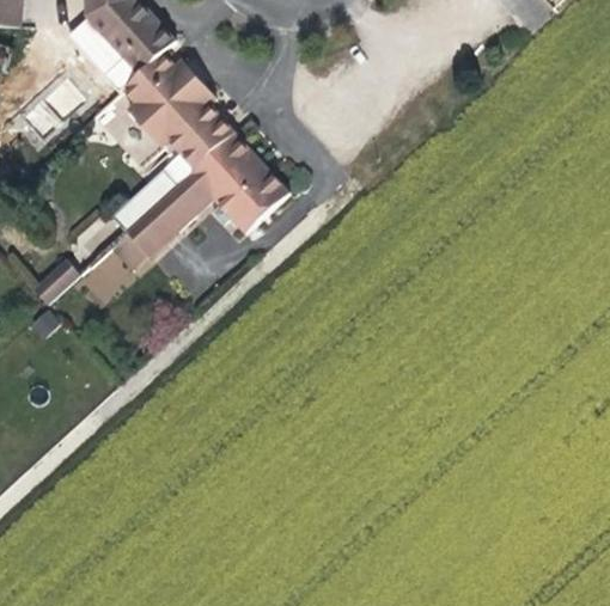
[(0,0),(0,28),(20,29),(22,0),(0,0)]
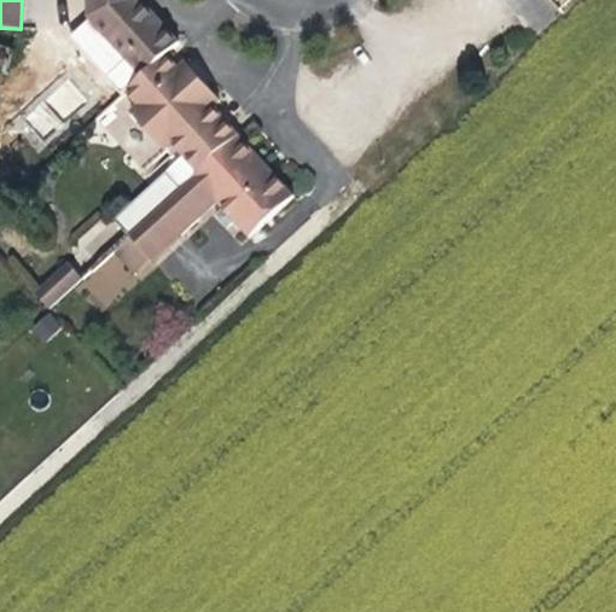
[(164,53),(178,42),(139,0),(86,0),(85,23),(100,42),(86,57),(102,77),(120,63),(129,54),(145,73),(164,53)]
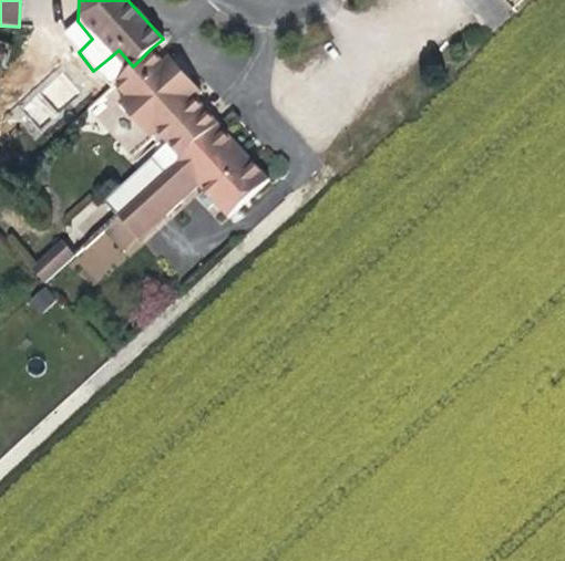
[(167,142),(205,108),(194,96),(201,91),(188,75),(178,82),(161,61),(151,49),(133,66),(123,75),(112,85),(122,96),(117,100),(134,120),(142,113),(157,130),(167,142)]
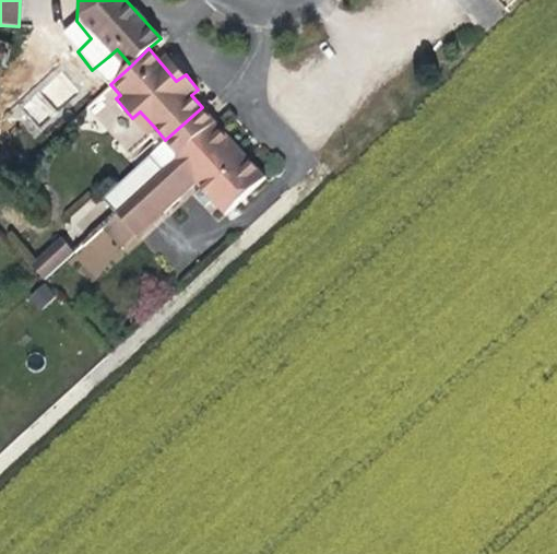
[(108,57),(121,74),(131,66),(117,49),(108,57)]
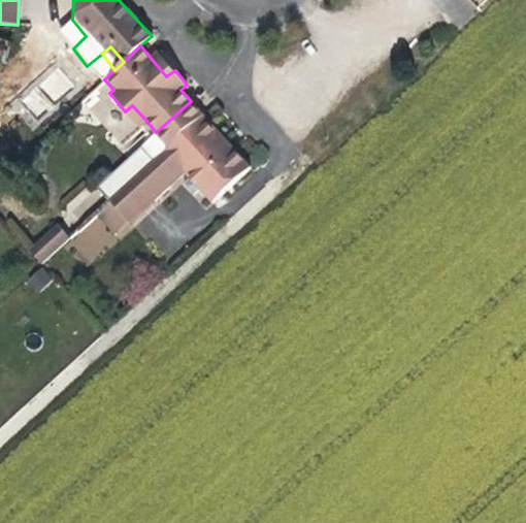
[(158,51),(150,57),(166,76),(175,70),(158,51)]
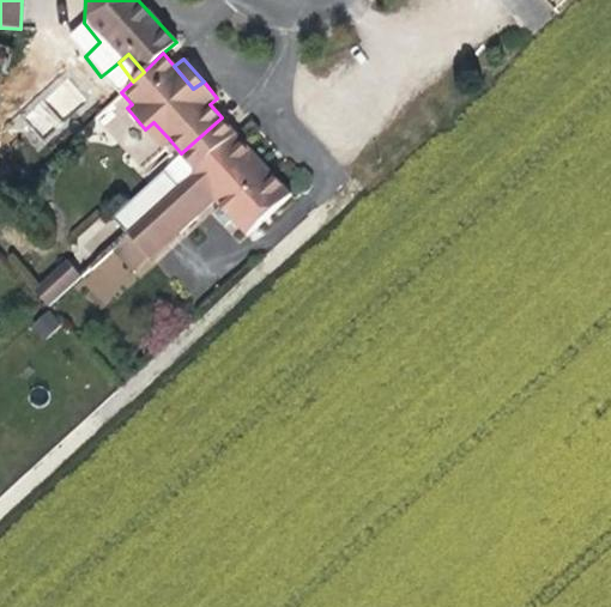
[(194,168),(234,132),(222,117),(181,153),(194,168)]
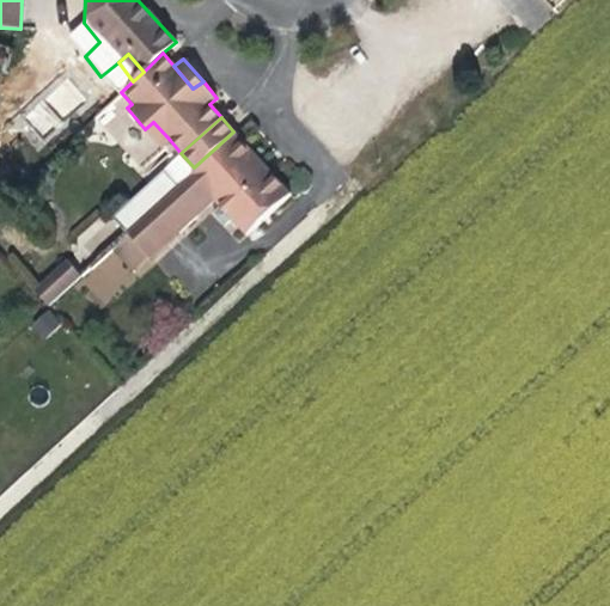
[(153,122),(145,129),(162,148),(170,140),(153,122)]
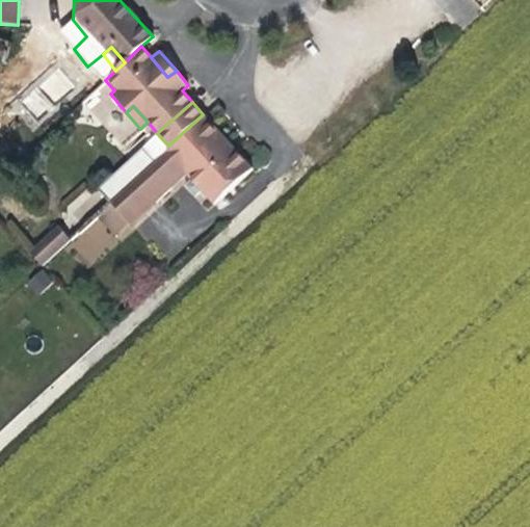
[(252,167),(203,114),(168,146),(154,159),(109,201),(129,222),(169,185),(159,173),(174,160),(185,173),(189,178),(200,190),(211,204),(252,167)]
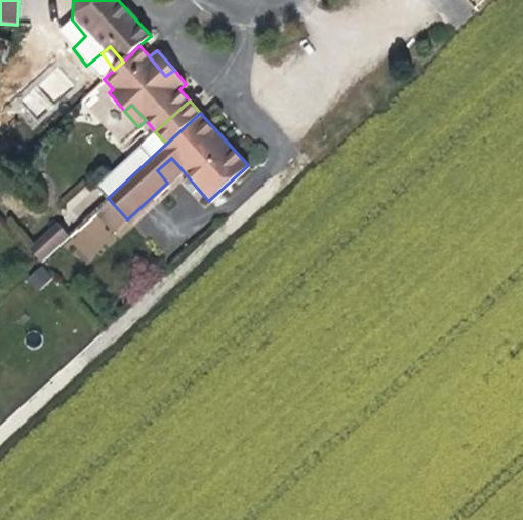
[(152,157),(166,144),(155,131),(142,143),(152,157)]
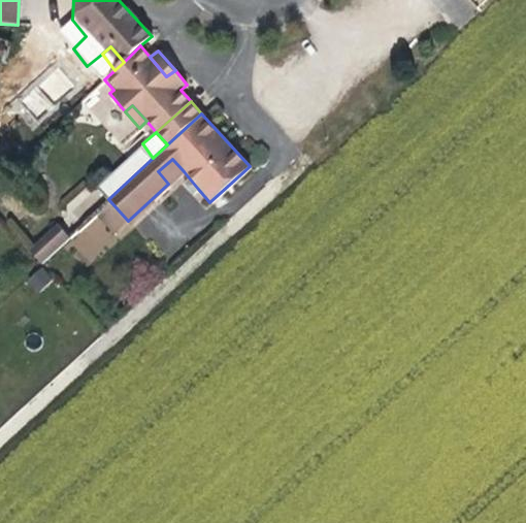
[(96,185),(108,199),(153,158),(142,143),(96,185)]
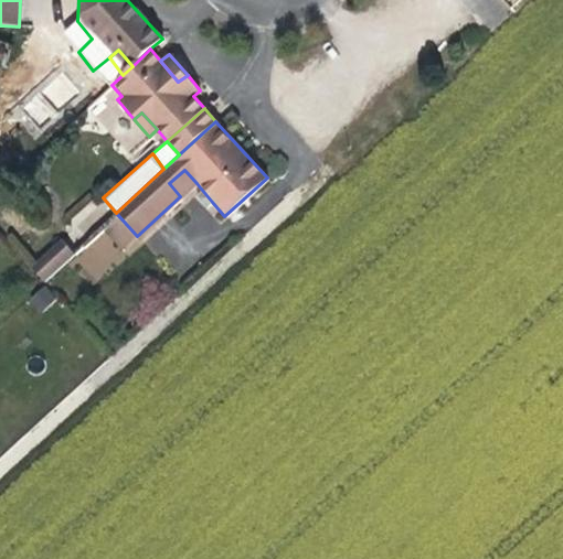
[(169,183),(180,196),(197,183),(184,170),(169,183)]
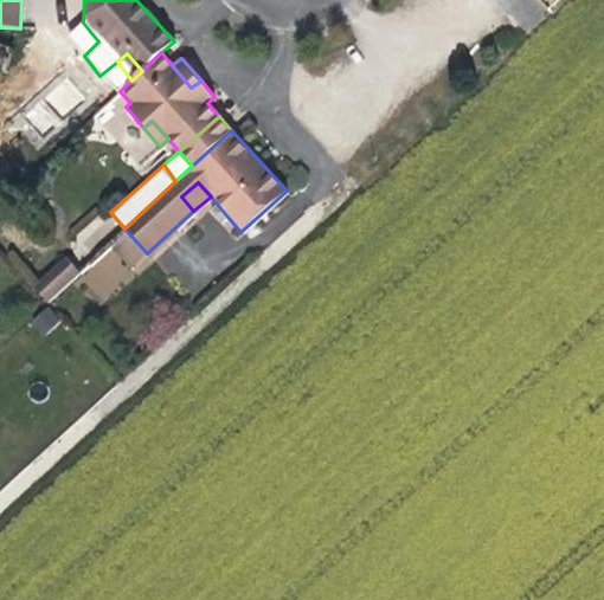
[(217,225),(227,217),(216,202),(204,211),(217,225)]
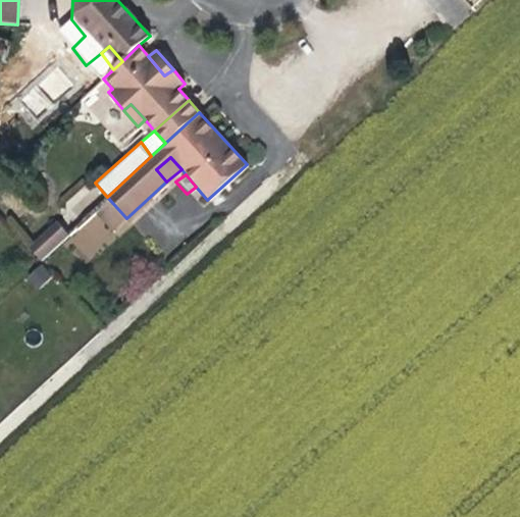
[(107,197),(93,210),(111,231),(126,218),(107,197)]
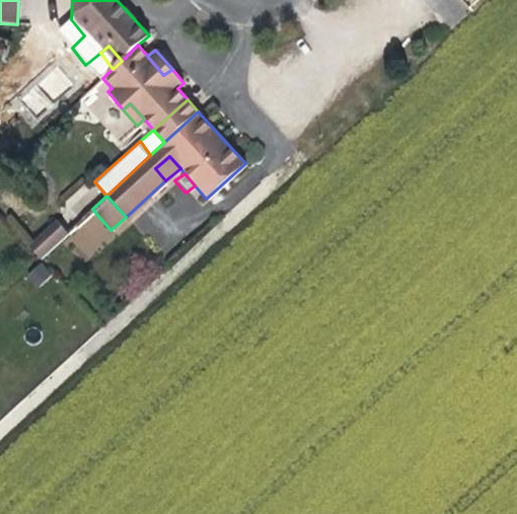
[(30,239),(44,253),(70,228),(57,214),(30,239)]
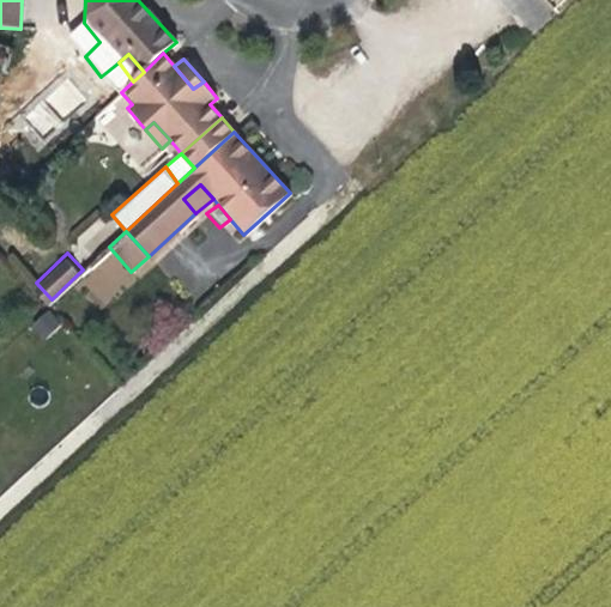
[(46,334),(64,317),(50,302),(31,320),(46,334)]
